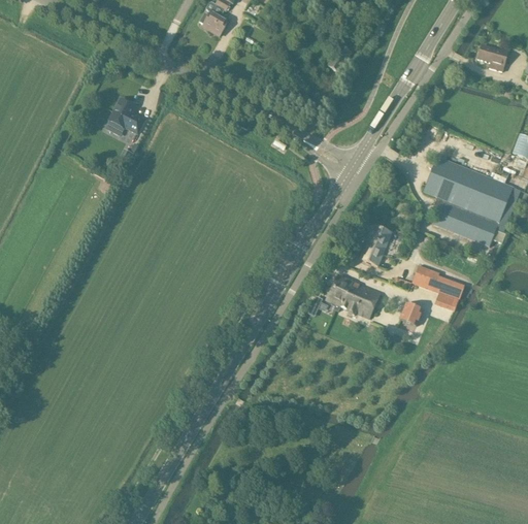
[(204,11),(199,21),(203,24),(202,25),(220,34),(228,19),(220,13),(223,8),(226,9),(230,1),(232,2),(233,0),(216,0),(215,2),(210,0),(206,7),(206,8),(210,10),(208,13),(204,11)]
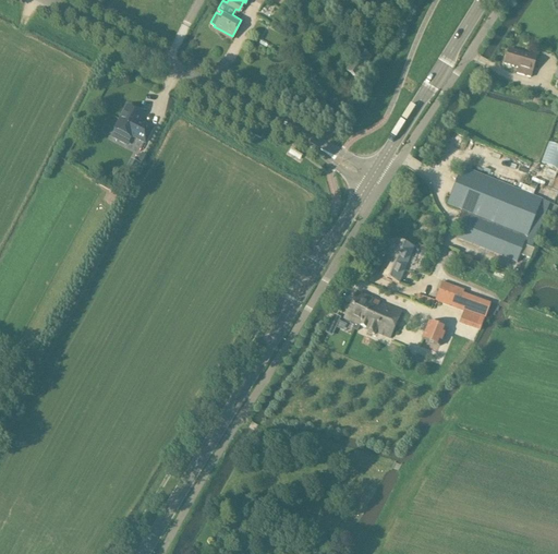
[(536,53),(508,46),(504,61),(523,67),(521,71),(531,74),(536,53)]
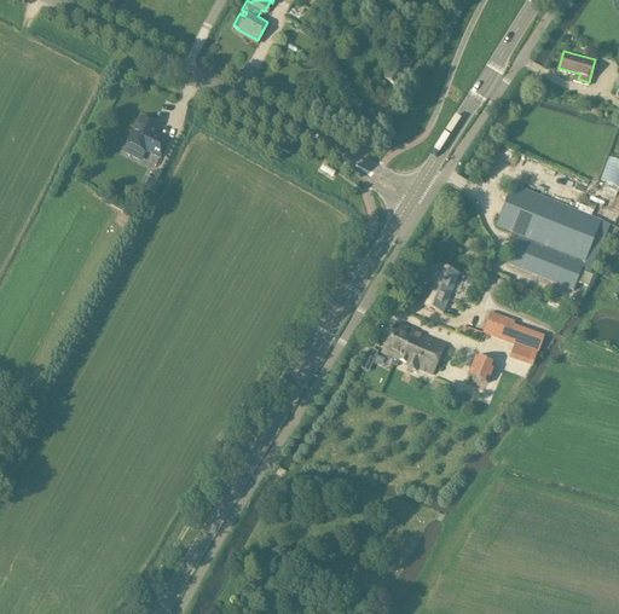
[(128,139),(123,149),(140,157),(145,149),(146,146),(161,154),(169,139),(155,131),(158,122),(142,114),(128,139)]
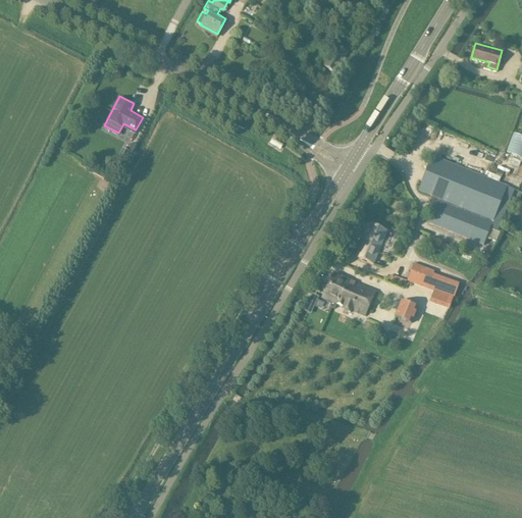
[(244,126),(247,120),(239,117),(237,122),(244,126)]
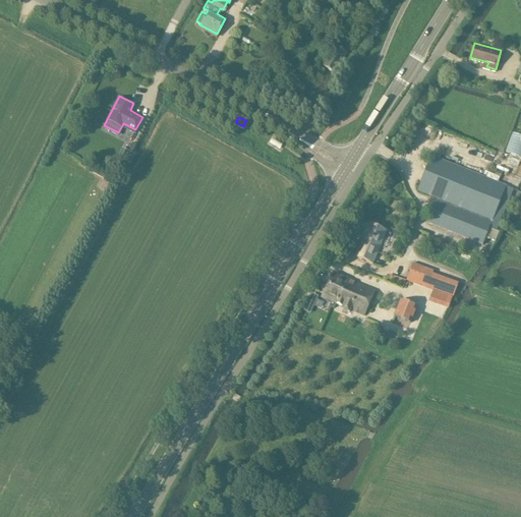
[(505,149),(520,155),(520,154),(520,132),(512,129),(505,149)]
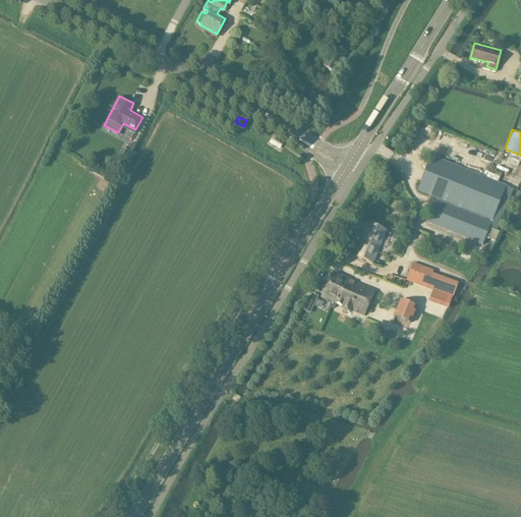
[(131,151),(124,147),(119,157),(126,160),(131,151)]
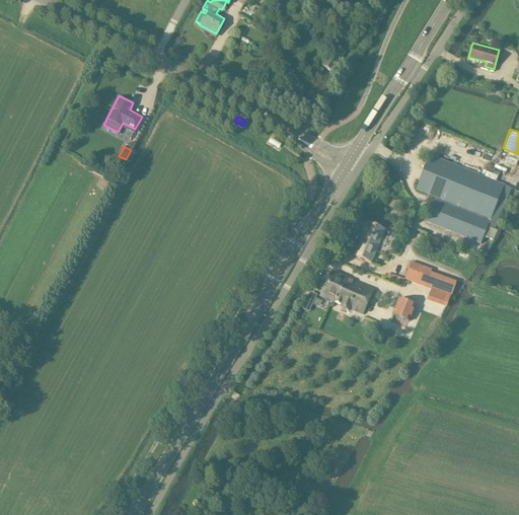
[(425,204),(430,205),(424,218),(480,241),(484,234),(487,225),(490,220),(504,182),(429,152),(415,187),(430,193),(425,204)]
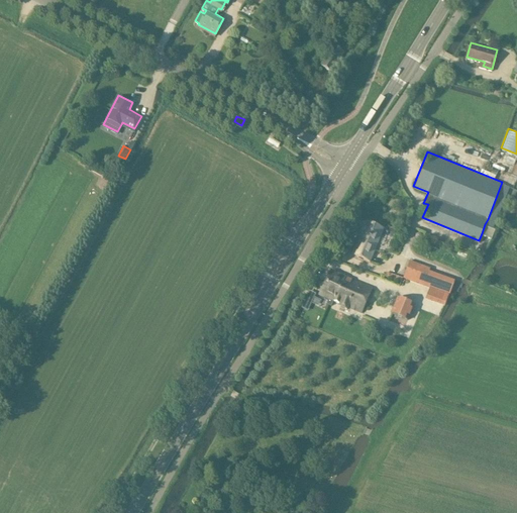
[(502,182),(488,219),(494,221),(509,185),(502,182)]
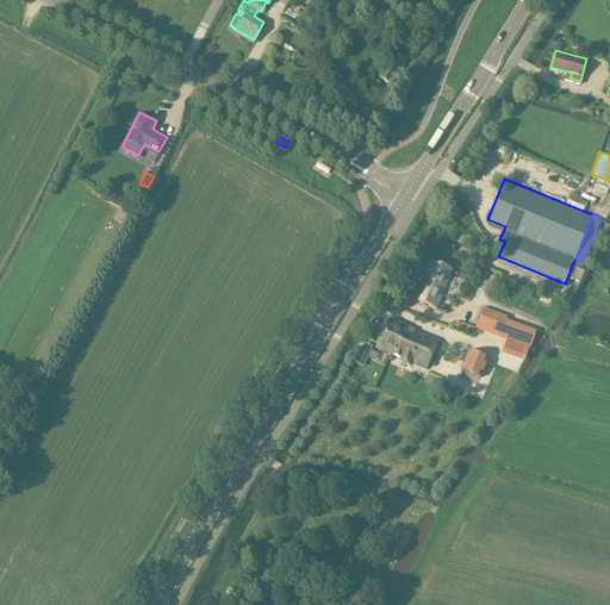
[(435,305),(441,292),(452,267),(433,259),(431,260),(428,259),(423,269),(427,272),(416,297),(435,305)]
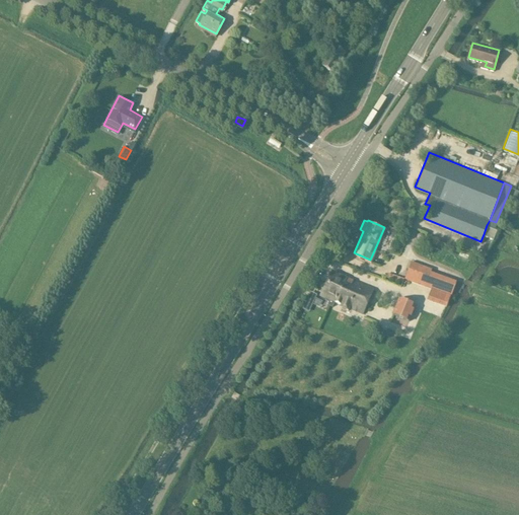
[(487,225),(484,234),(493,237),(497,229),(494,228),(487,225)]
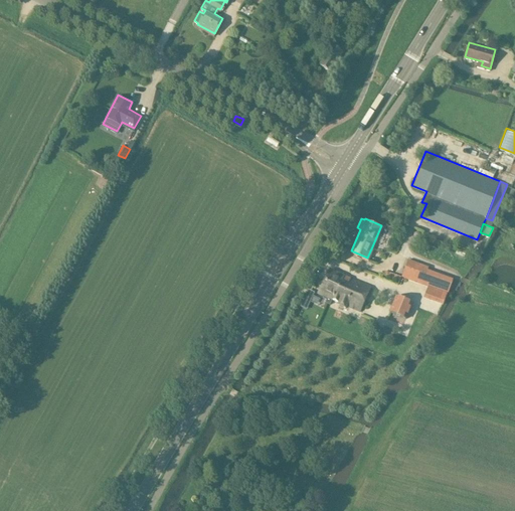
[(428,266),(407,258),(401,275),(422,282),(428,266)]
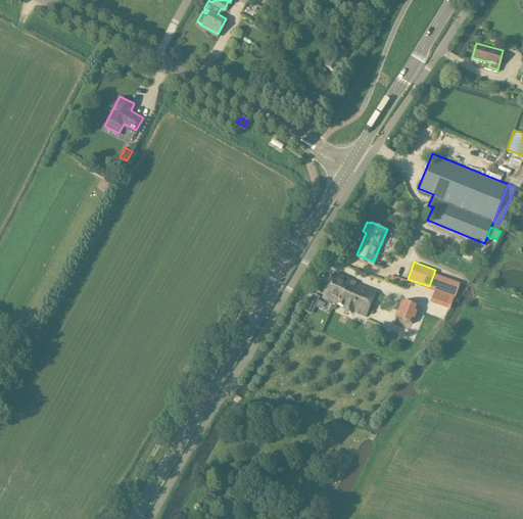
[(332,299),(330,304),(334,307),(337,301),(343,304),(342,307),(350,311),(351,308),(365,314),(376,289),(349,278),(335,272),(322,295),(332,299)]
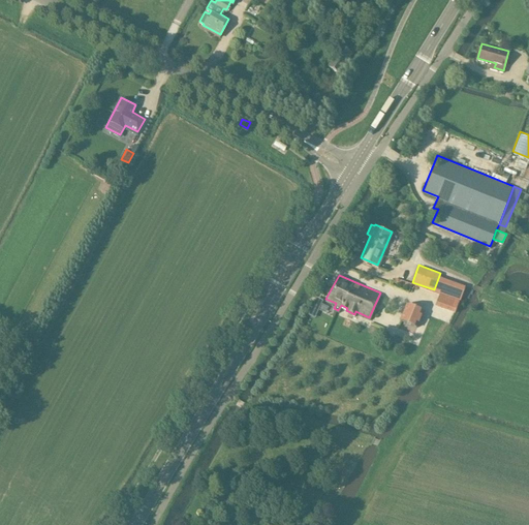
[(395,276),(394,280),(409,285),(410,281),(395,276)]
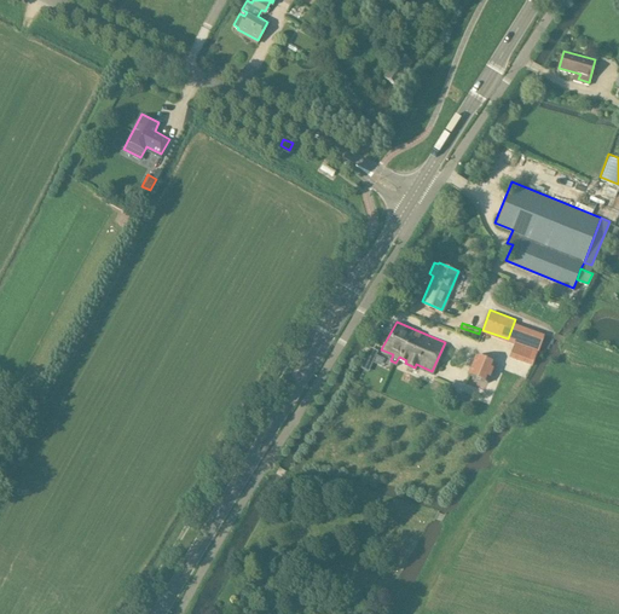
[(368,348),(364,355),(371,359),(375,352),(368,348)]
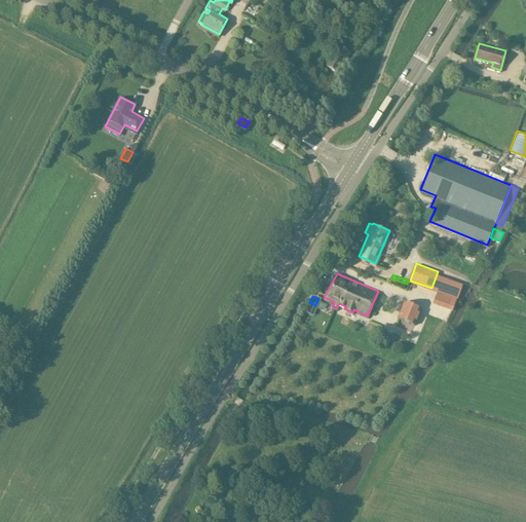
[(414,323),(420,307),(404,301),(398,317),(414,323)]
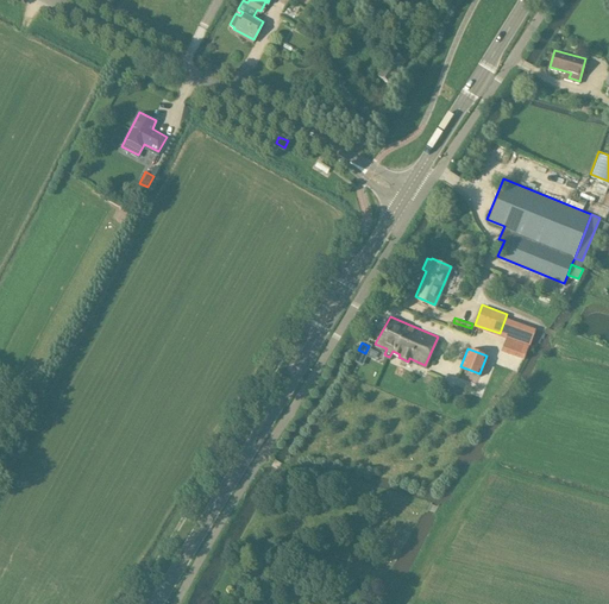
[(454,382),(451,390),(463,395),(466,387),(454,382)]
